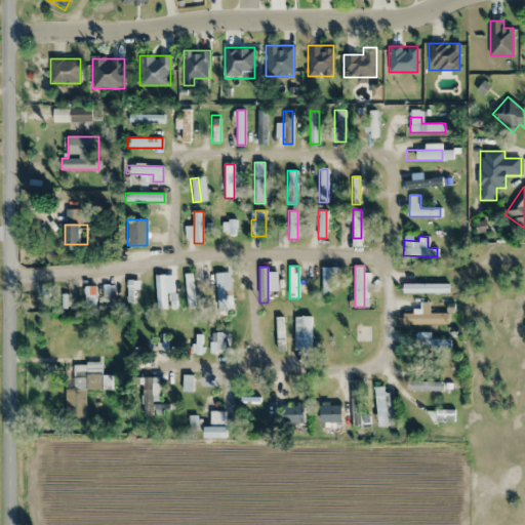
[(337,267),(322,267),(323,288),(337,288),(337,267)]
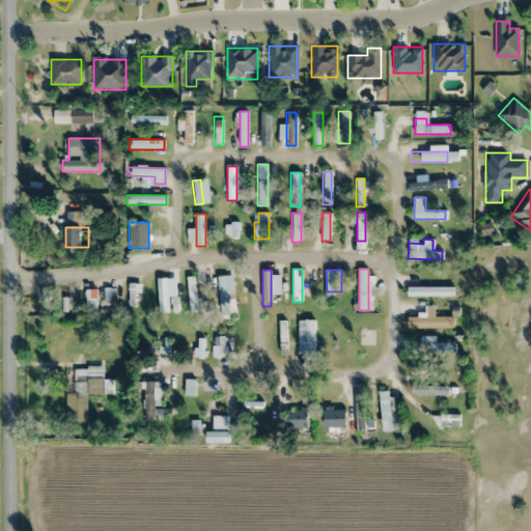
[(228,312),(228,292),(232,292),(232,276),(218,276),(219,313),(228,312)]
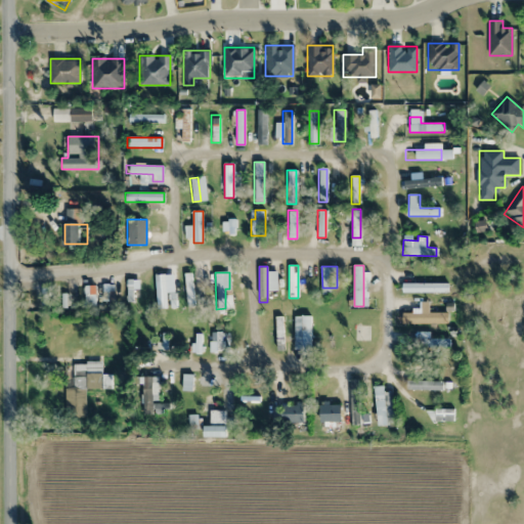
[(401,292),(449,292),(449,282),(401,282),(401,292)]
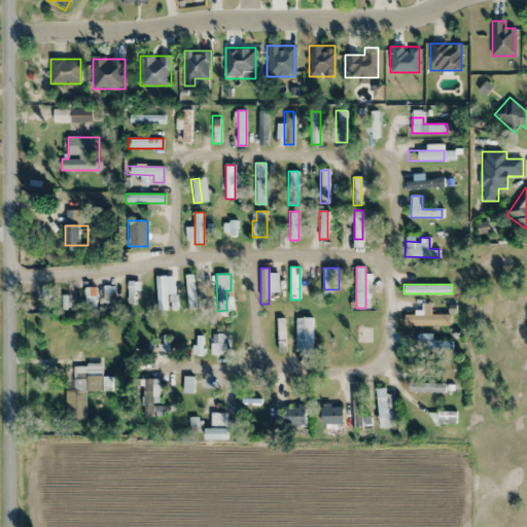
[(403,324),(450,324),(450,315),(403,315),(403,324)]
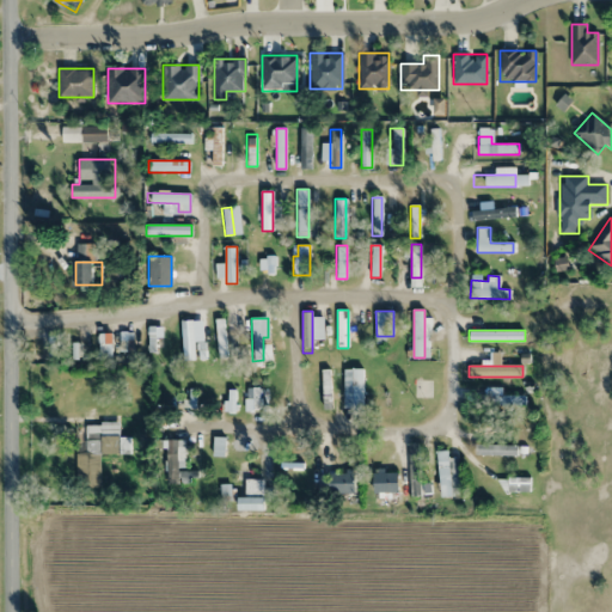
[(352,411),(362,411),(362,368),(352,368),(352,411)]
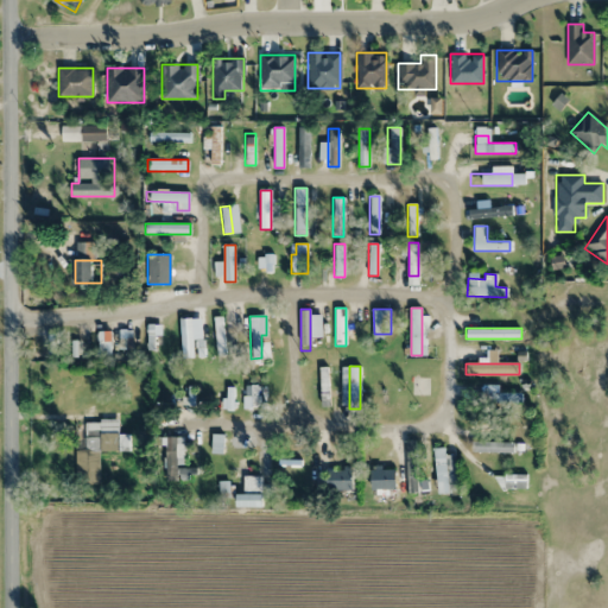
[(222,435),(211,435),(211,454),(222,454),(222,435)]
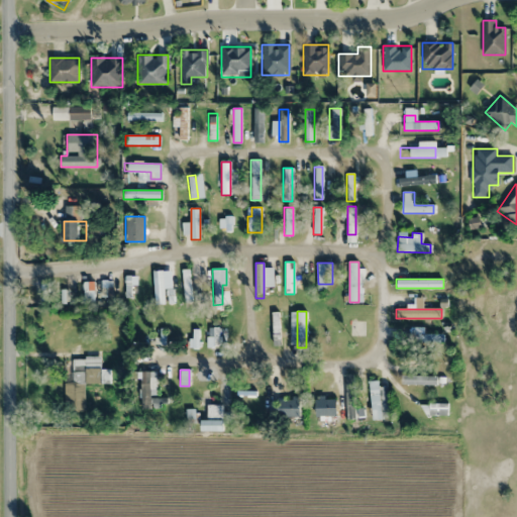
[(156,372),(140,372),(140,407),(151,407),(151,395),(156,395),(156,372)]
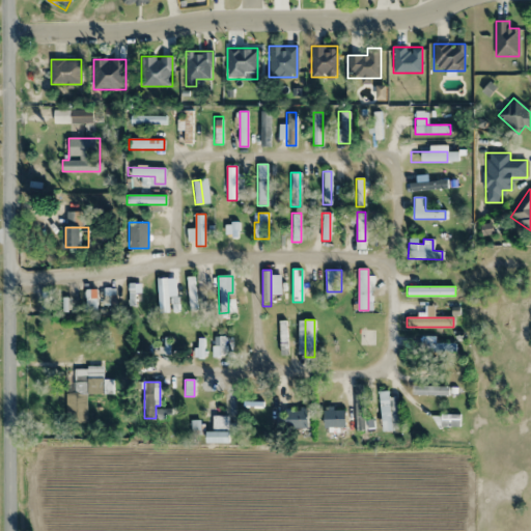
[(363,430),(363,386),(355,386),(355,430),(363,430)]
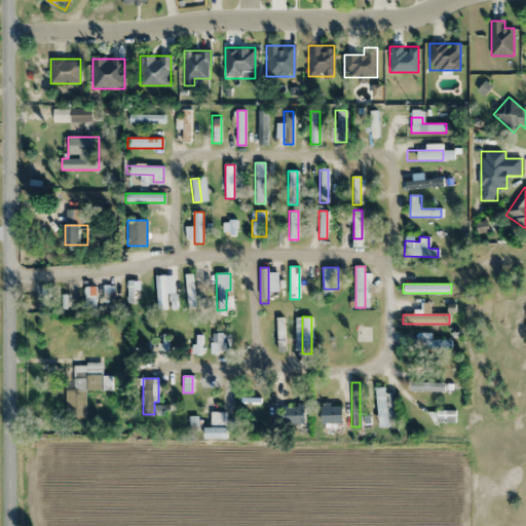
[(444,382),(408,382),(408,391),(444,391),(444,382)]
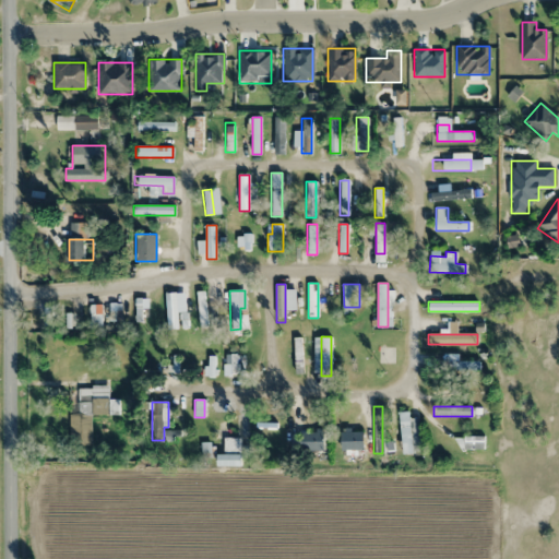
[(419,453),(419,417),(409,417),(409,412),(400,412),(400,453),(419,453)]
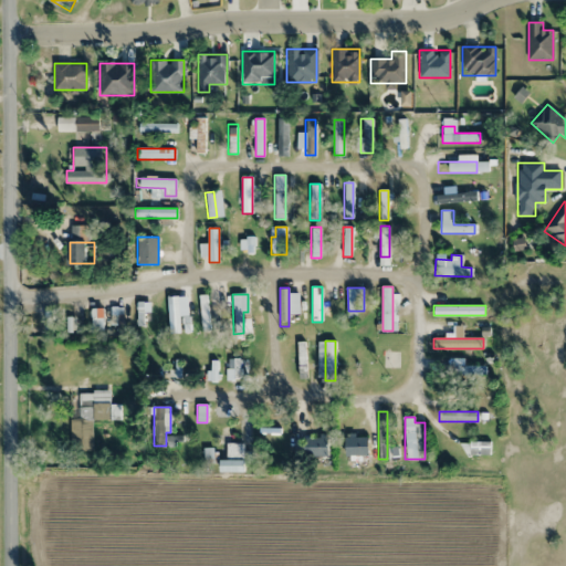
[(368,456),(368,436),(345,436),(345,456),(368,456)]
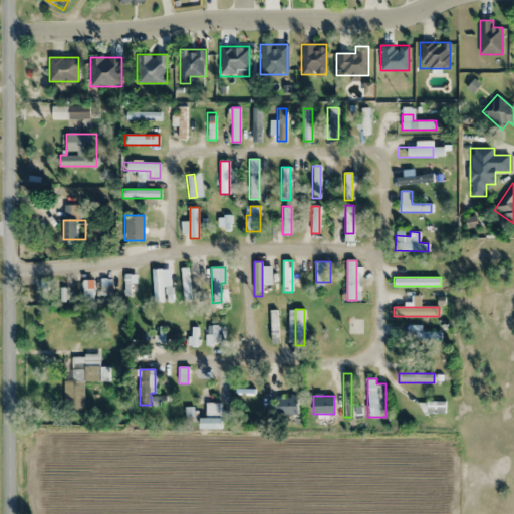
[(298,397),(275,397),(275,415),(298,415),(298,397)]
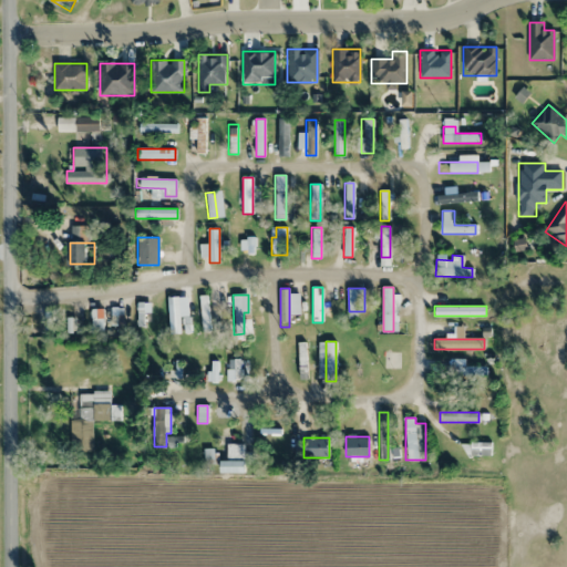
[(443,452),(492,452),(492,442),(443,442),(443,452)]
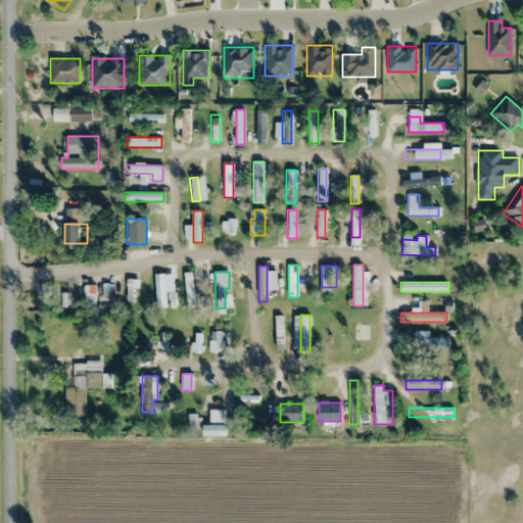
[(202,435),(223,435),(223,425),(202,425),(202,435)]
